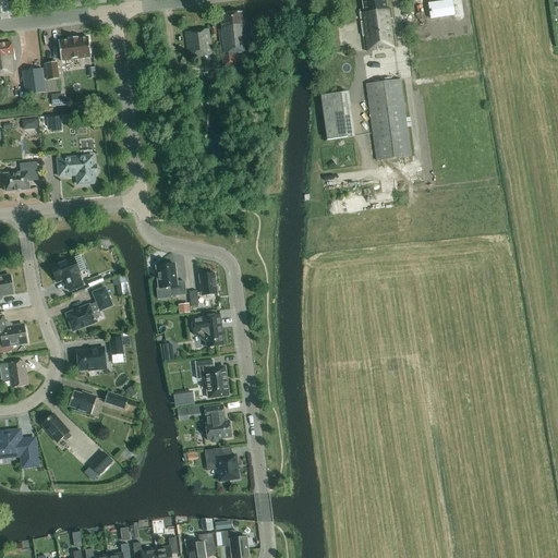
[(362,0),(364,10),(360,11),(365,51),(396,48),(390,9),(386,9),(385,0),(362,0)]
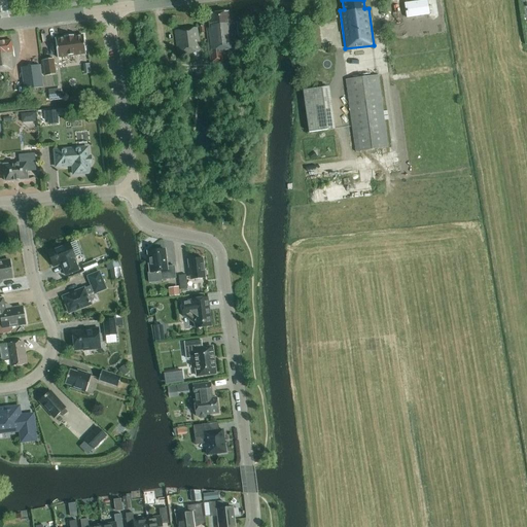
[(222,50),(236,48),(233,23),(230,23),(227,11),(208,14),(210,28),(207,29),(211,63),(223,62),(222,50)]
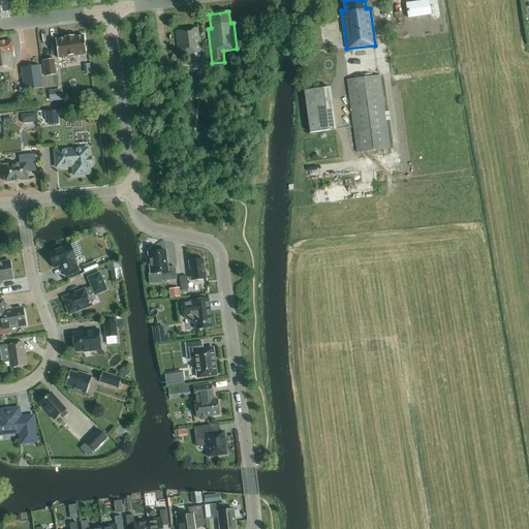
[(201,52),(197,27),(175,30),(178,55),(201,52)]
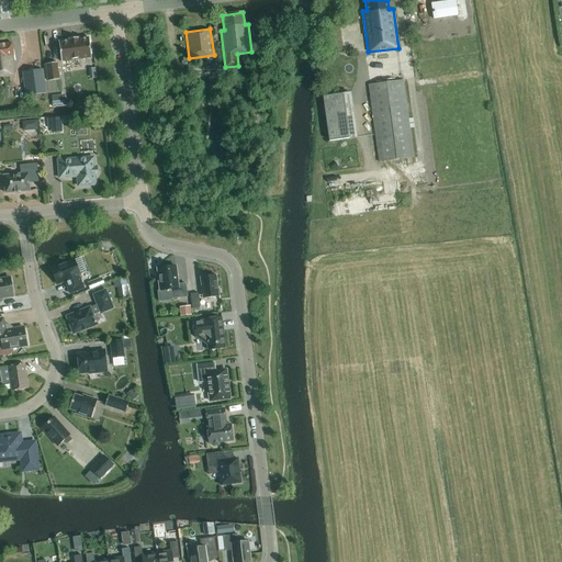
[(58,42),(62,62),(91,57),(89,38),(78,40),(78,38),(69,40),(69,41),(58,42)]
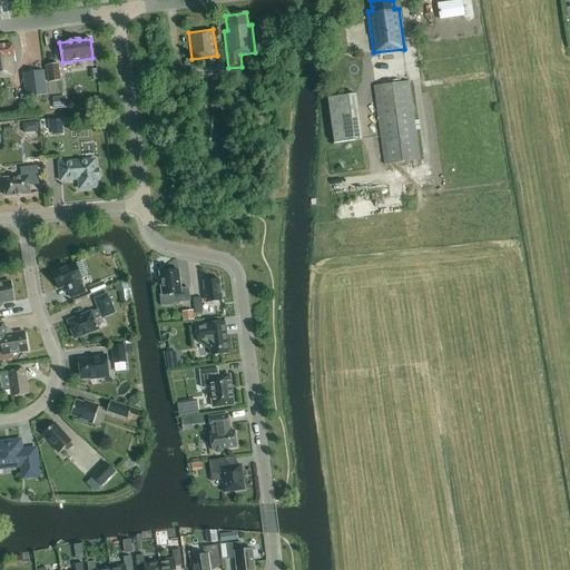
[(10,57),(13,57),(12,43),(0,45),(0,77),(13,75),(10,57)]
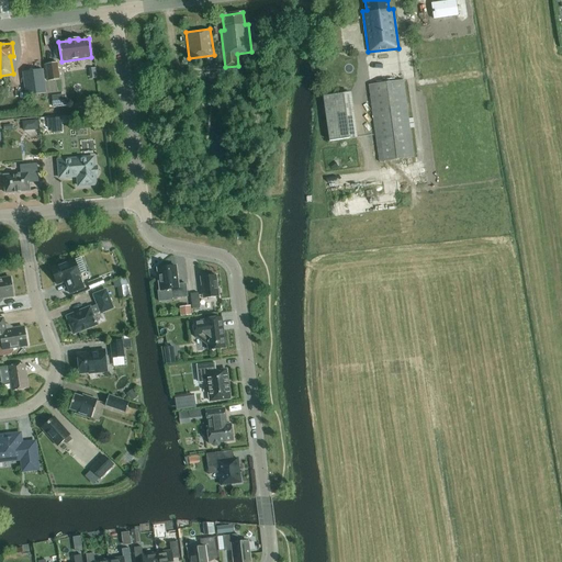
[(59,80),(57,63),(46,65),(48,81),(59,80)]
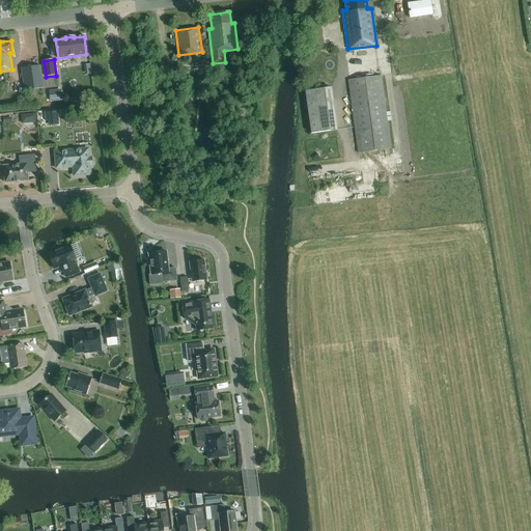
[(21,67),(24,90),(44,88),(40,64),(21,67)]
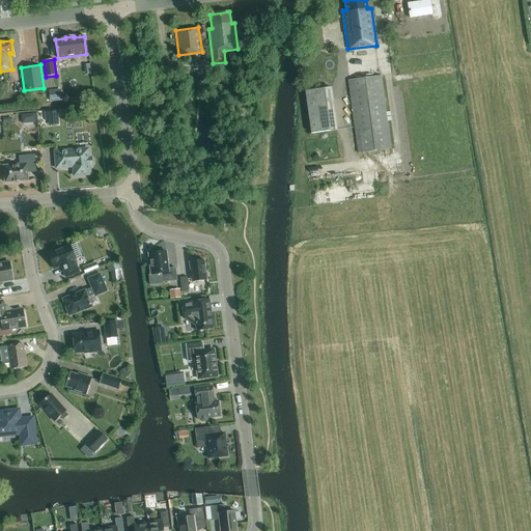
[(347,80),(358,152),(391,148),(381,76),(347,80)]
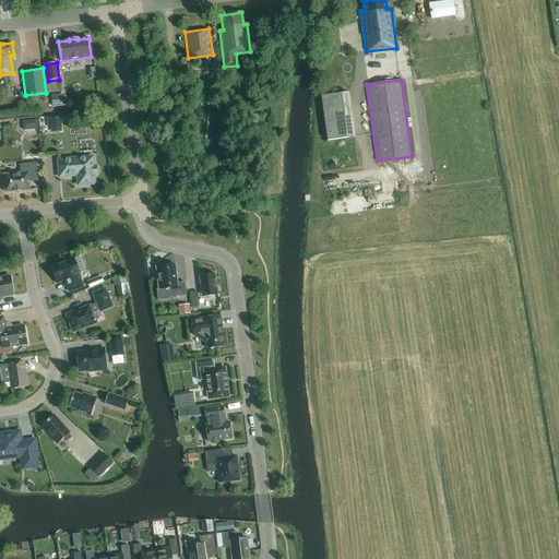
[(321,95),(328,140),(355,137),(348,92),(321,95)]
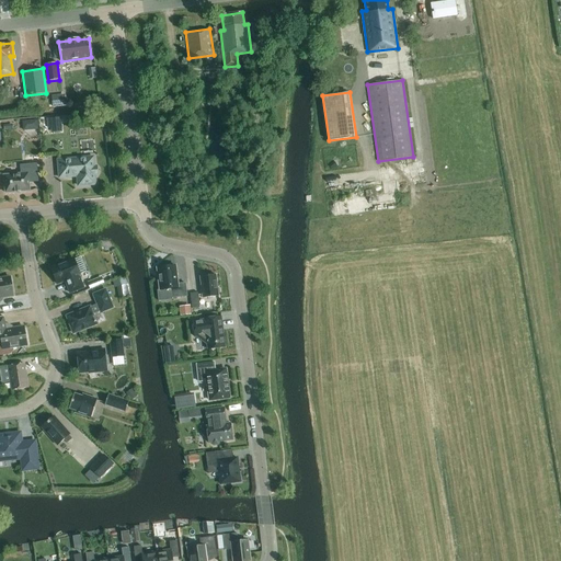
[(64,95),(52,96),(53,107),(65,105),(64,95)]
